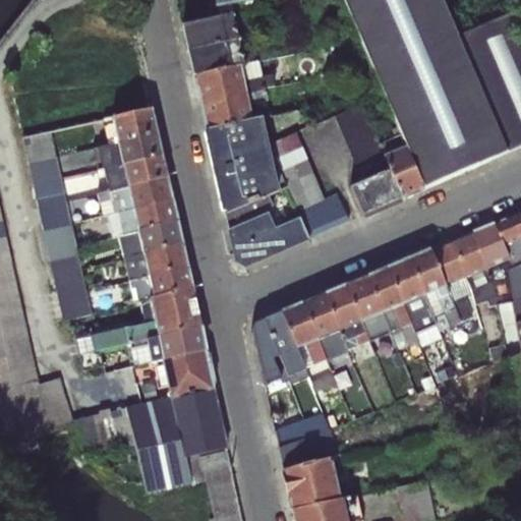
[(280,0),(214,0),(218,17),(231,15),(281,4),(280,0)]
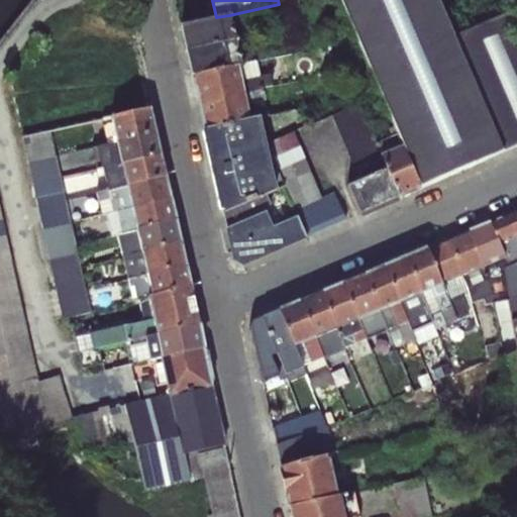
[(436,0),(338,0),(397,134),(419,188),(420,189),(502,152),(452,36),(436,0)]
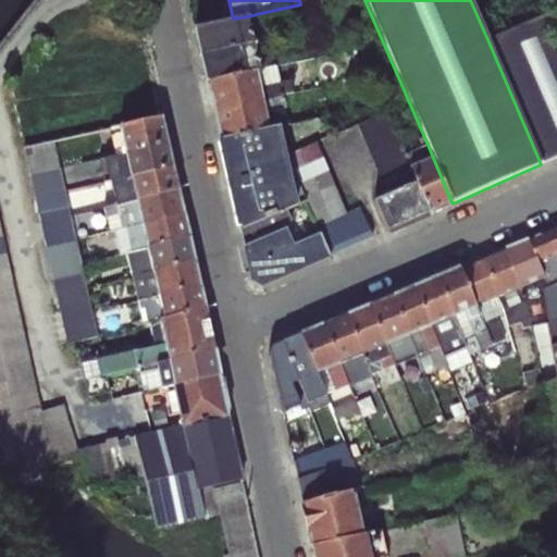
[(556,25),(551,12),(487,39),(541,164),(556,157),(556,25)]
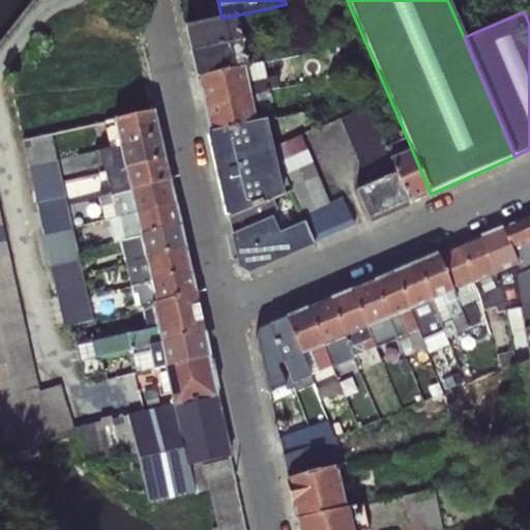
[(235,16),(222,18),(219,19),(185,26),(192,52),(242,40),(248,38),(244,20),(236,23),(235,16)]
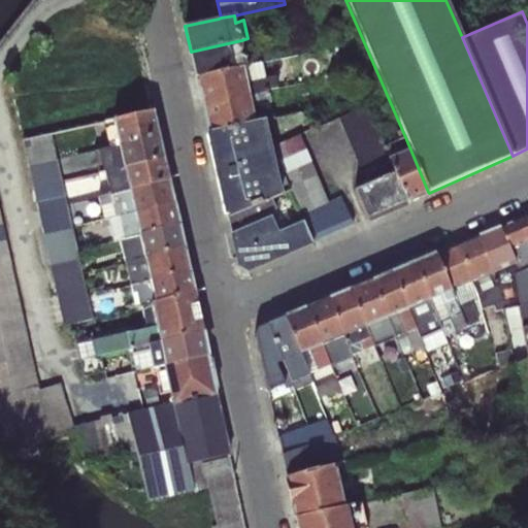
[(241,40),(191,52),(196,77),(248,65),(241,40)]
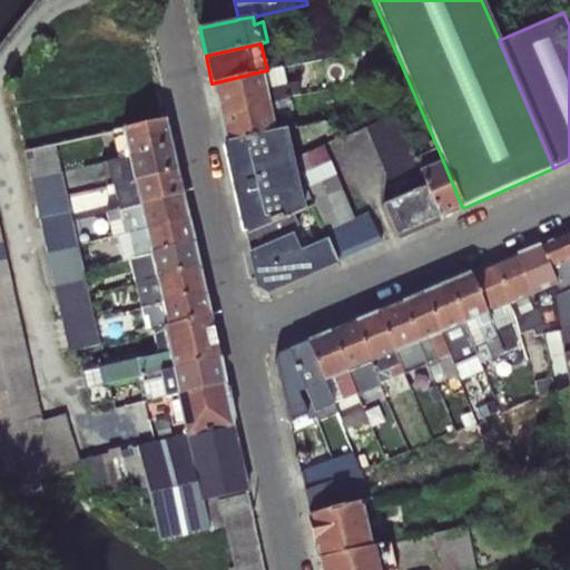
[(267,70),(212,84),(218,112),(288,97),(298,95),(295,81),(284,85),(279,68),(267,70)]
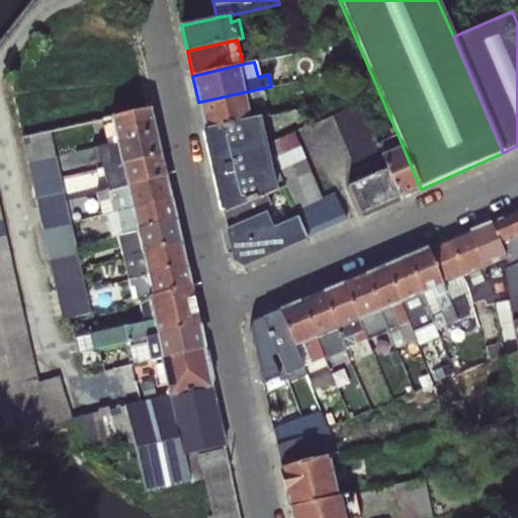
[(262,88),(198,102),(198,103),(204,131),(249,120),(246,105),(264,101),(262,88)]
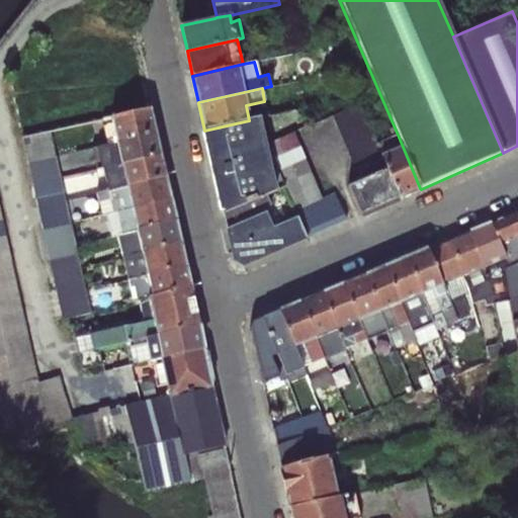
[(386,169),(375,144),(358,103),(332,115),(358,182),(386,169)]
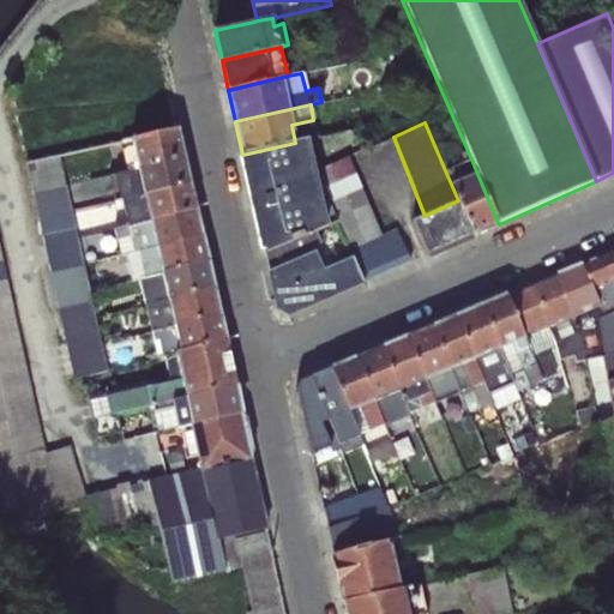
[(176,132),(121,144),(127,170),(182,157),(176,132)]
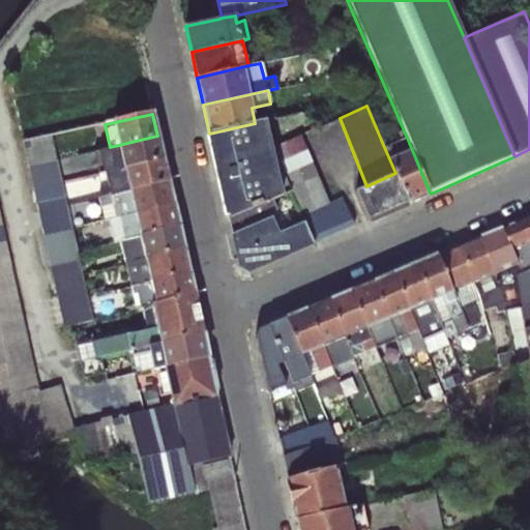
[(255,123),(209,134),(211,144),(209,145),(223,207),(226,206),(228,217),(273,201),(291,195),(275,156),(271,148),(266,127),(273,125),(272,119),(255,123)]
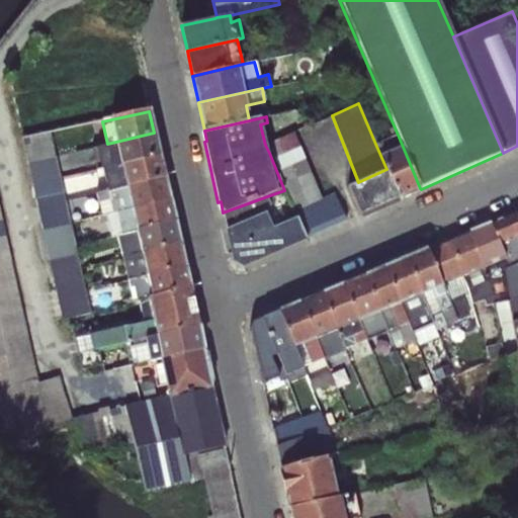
[(49,132),(22,138),(27,163),(54,155),(50,136),(49,132)]
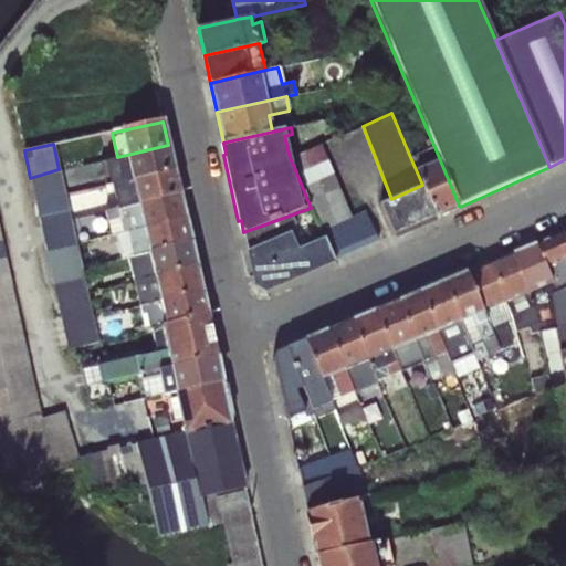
[(322,144),(290,158),(294,167),(311,208),(321,231),(349,218),(322,144)]
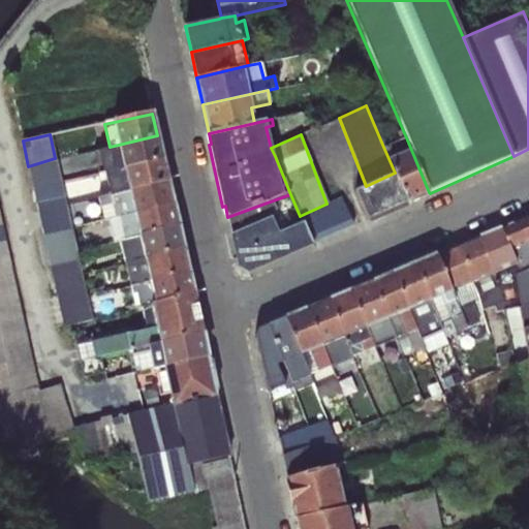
[(157,135),(110,147),(94,152),(98,173),(104,172),(162,158),(157,135)]
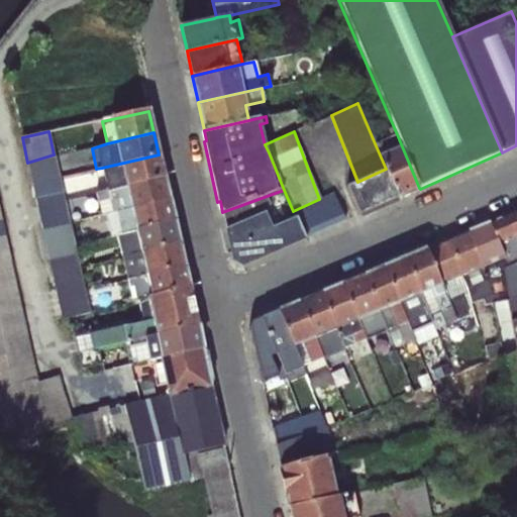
[(397,134),(375,143),(386,169),(399,197),(419,188),(397,134)]
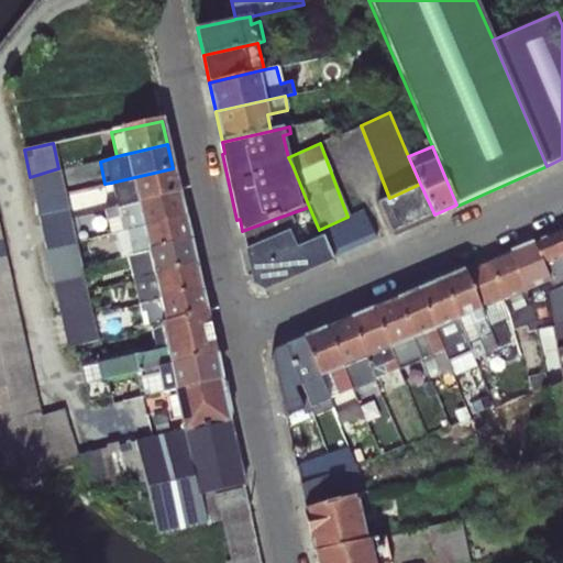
[(58,168),(30,177),(31,184),(34,199),(65,192),(58,168)]
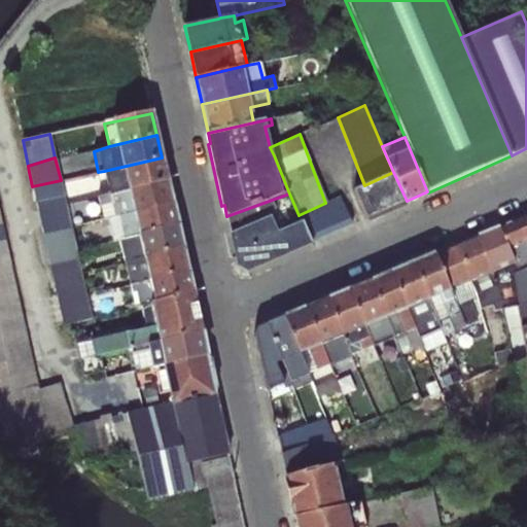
[(162,157),(104,171),(109,194),(167,180),(162,157)]
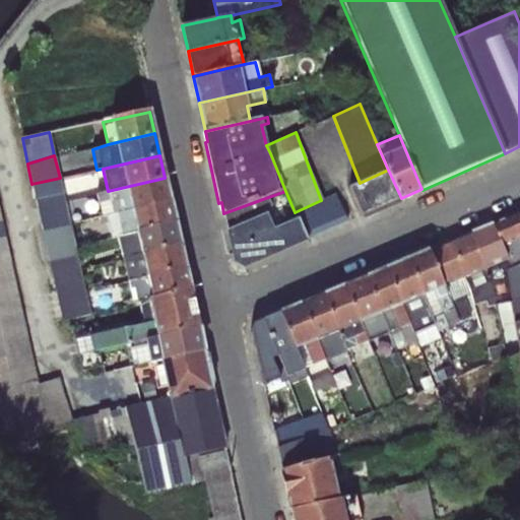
[(388,170),(360,183),(348,187),(361,215),(363,214),(398,199),(401,198),(388,170)]
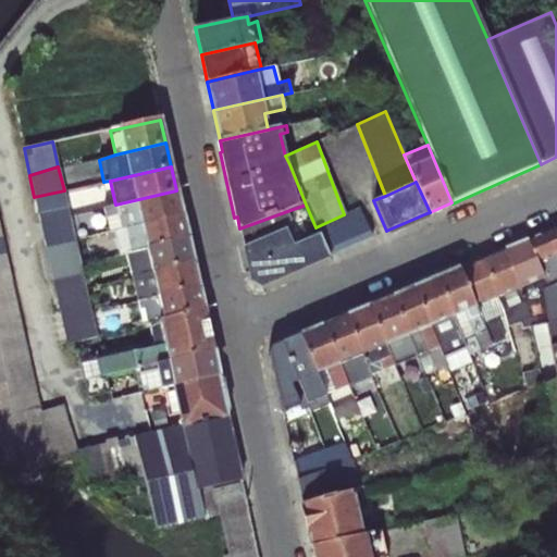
[(64,190),(34,197),(39,222),(69,215),(64,190)]
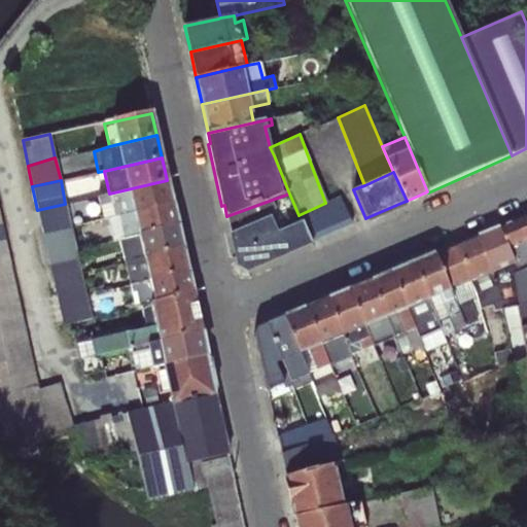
[(167,180),(109,194),(98,197),(102,218),(105,219),(107,218),(172,204),(167,180)]
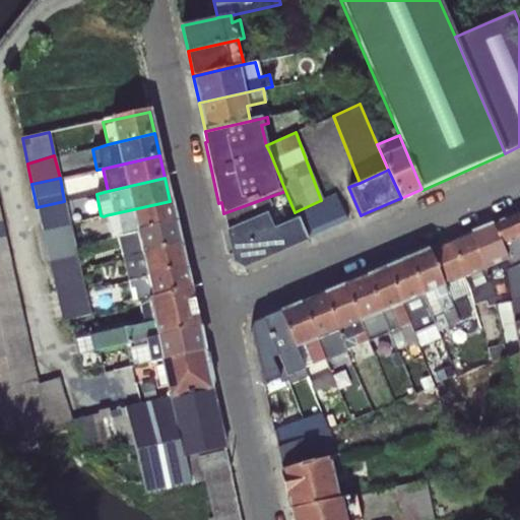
[(322,200),(321,200),(332,228),(347,221),(335,194),(322,200)]
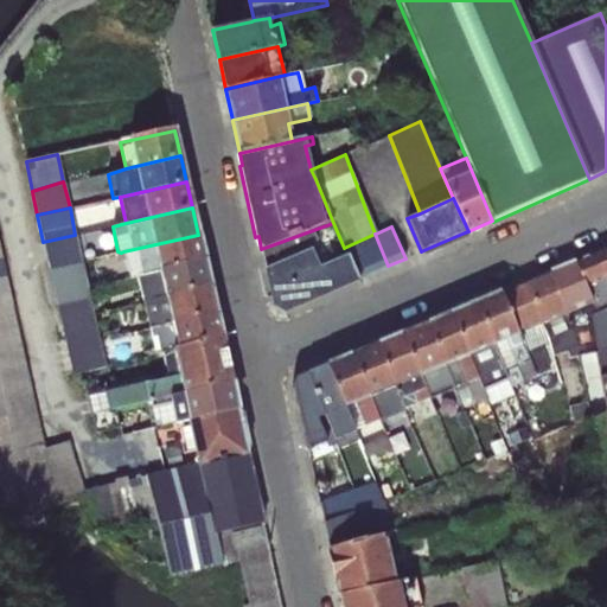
[(313,230),(261,249),(274,306),(285,311),(358,279),(346,254),(319,266),(307,244),(315,240),(313,230)]
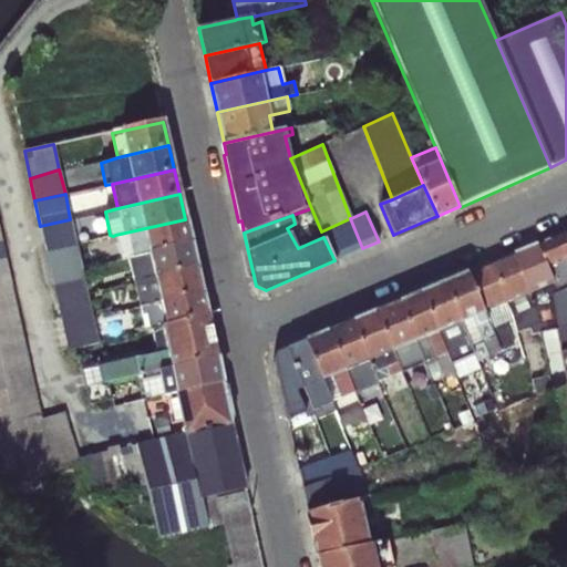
[(350,218),(321,232),(323,237),(334,260),(362,248),(350,218)]
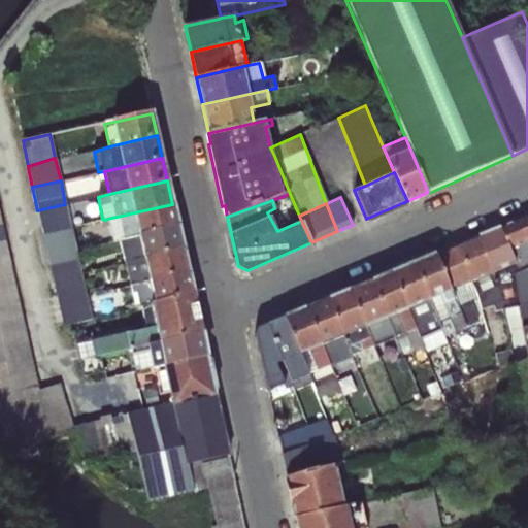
[(65,204),(37,210),(42,234),(70,227),(65,204)]
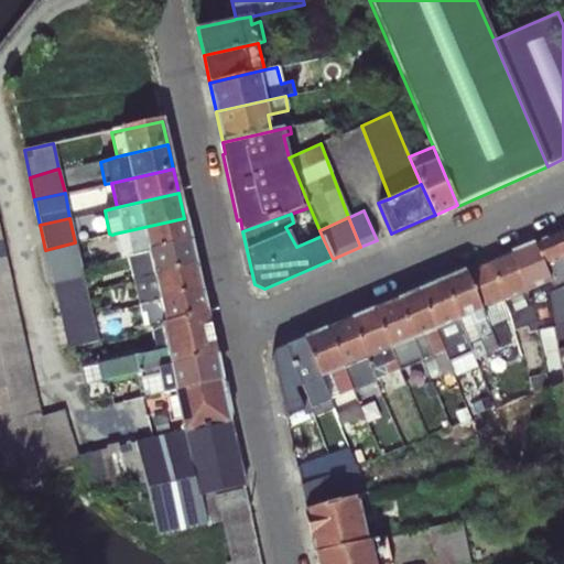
[(184,218),(115,234),(120,258),(128,256),(190,241),(184,218)]
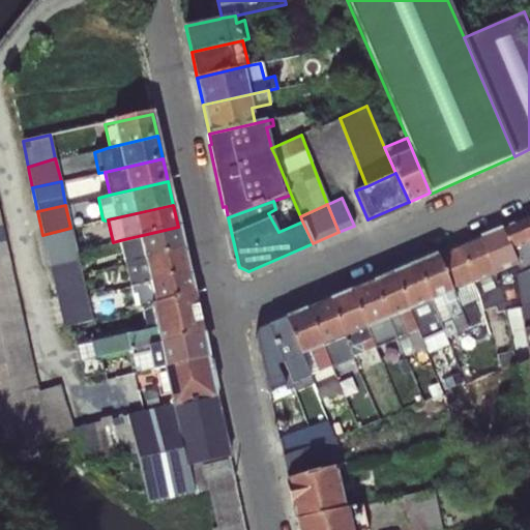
[(529,215),(502,228),(520,272),(529,268),(529,244),(529,243),(529,242),(529,215)]
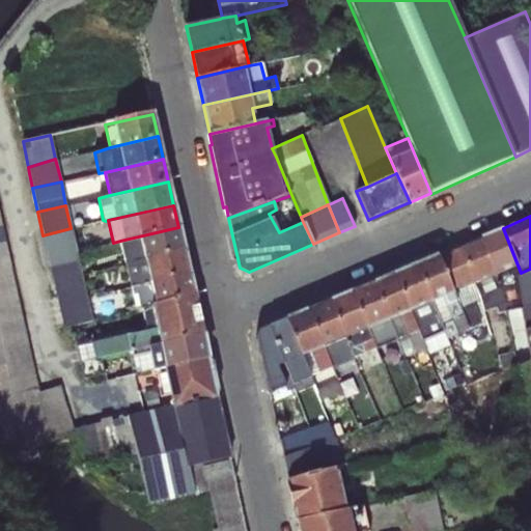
[(0,454),(2,464),(75,432),(60,386),(39,392),(0,219),(0,454)]
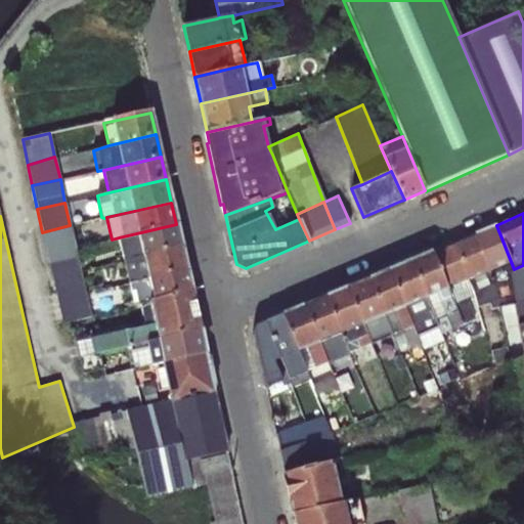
[(176,224),(119,237),(124,261),(181,247),(176,224)]
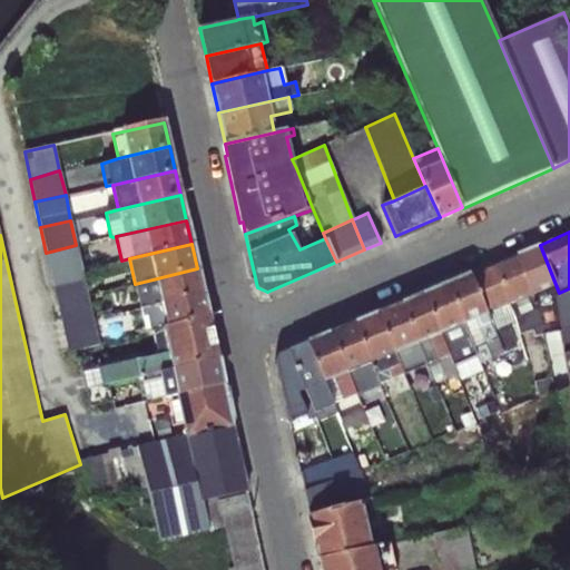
[(76,245),(46,253),(52,285),(84,277),(76,245)]
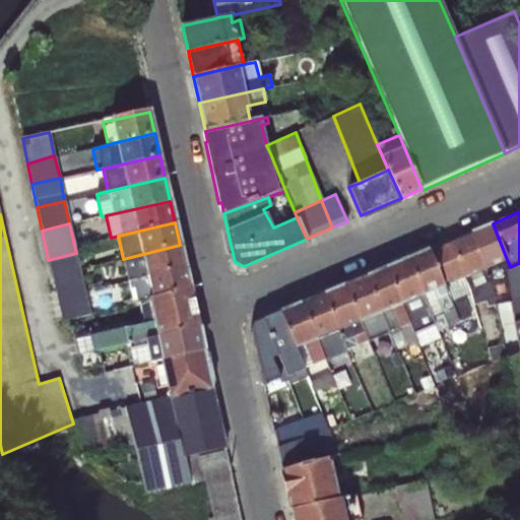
[(493,223),(471,233),(489,275),(488,275),(494,304),(511,302),(505,269),(510,267),(493,223)]
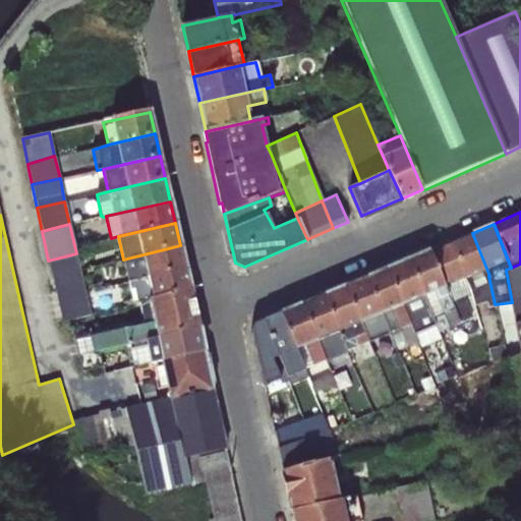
[(472,233),(451,242),(471,292),(475,304),(486,301),(488,306),(495,304),(488,276),(489,276),(472,233)]
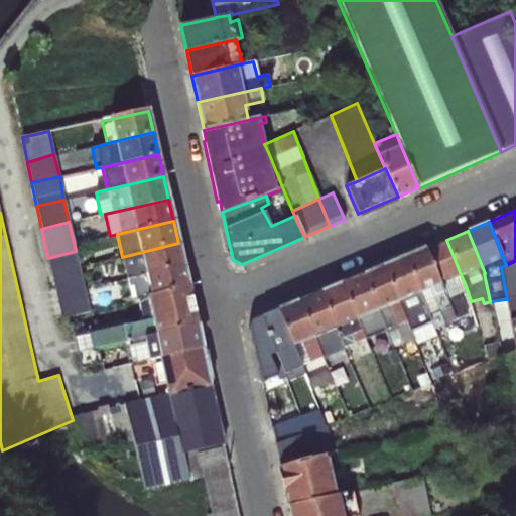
[(446,240),(425,248),(456,319),(467,314),(458,293),(467,289),(446,240)]
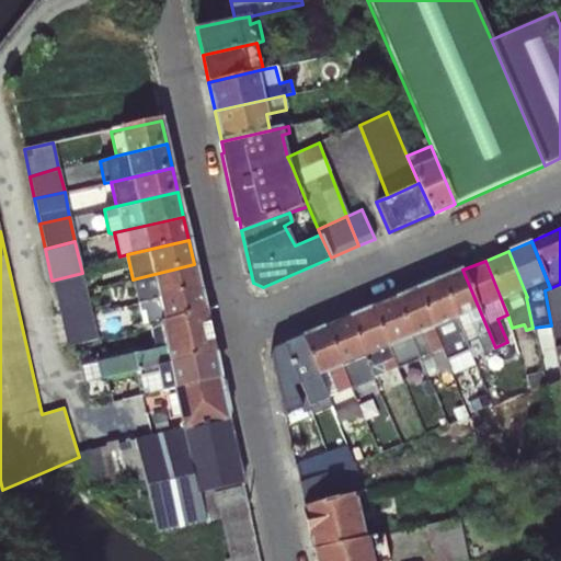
[(194,264),(133,279),(138,304),(199,288),(194,264)]
